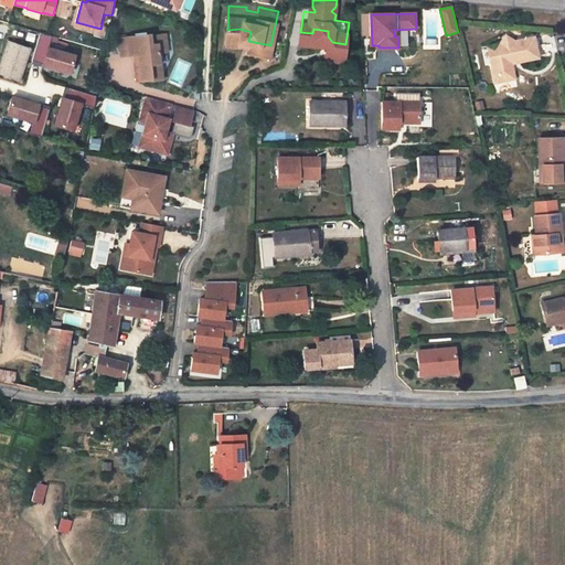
[(513,32),(510,30),(505,36),(501,34),(498,39),(493,44),(498,48),(489,57),(494,60),(496,70),(501,73),(509,72),(512,66),(509,53),(513,49),(518,52),(537,49),(533,29),(513,32)]
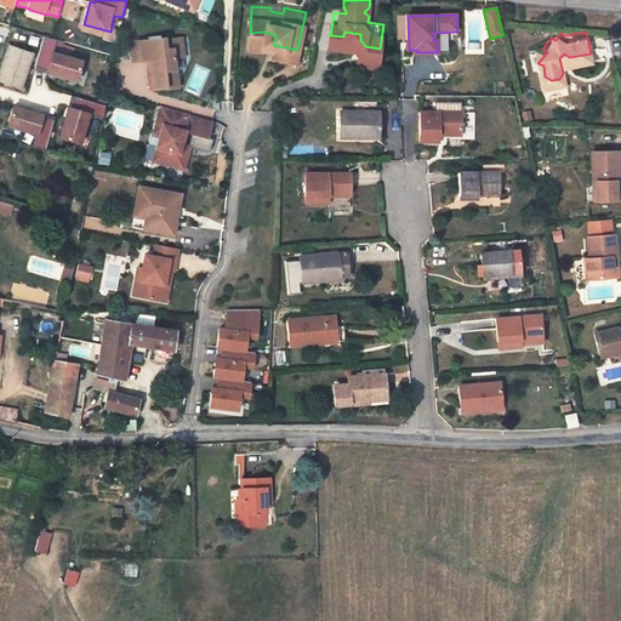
[(126,36),(129,56),(143,55),(147,55),(148,64),(144,66),(143,66),(144,84),(160,83),(160,84),(174,84),(171,64),(170,64),(169,55),(172,53),(171,34),(157,36),(157,34),(126,36)]
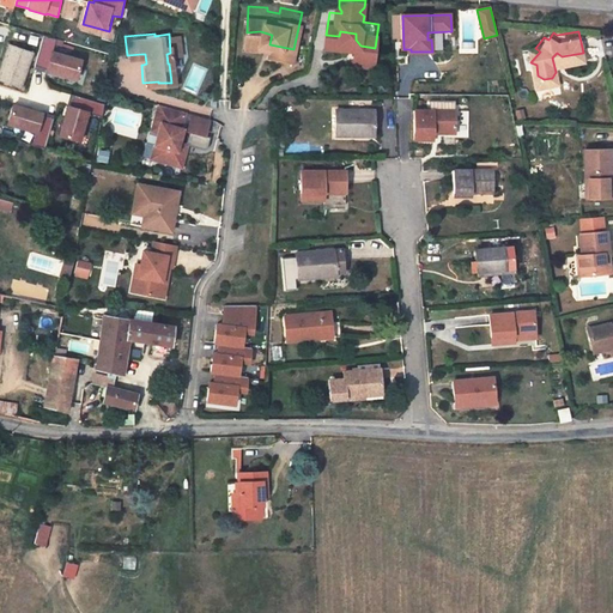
[(83,60),(59,54),(61,41),(46,36),(36,68),(78,80),(83,60)]
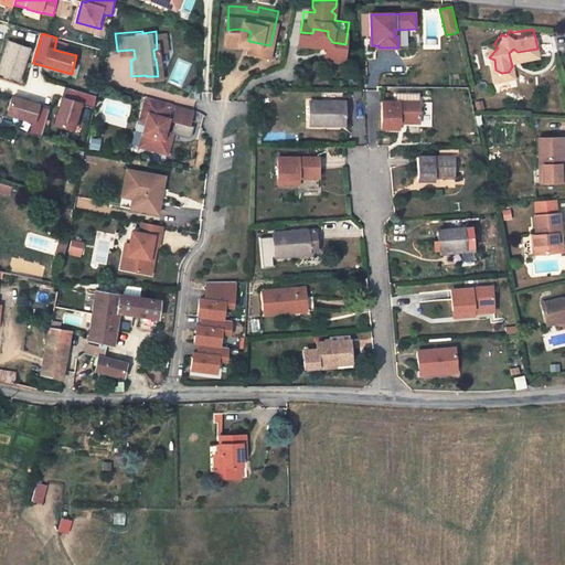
[(344,50),(345,44),(332,42),(328,36),(326,48),(344,50)]
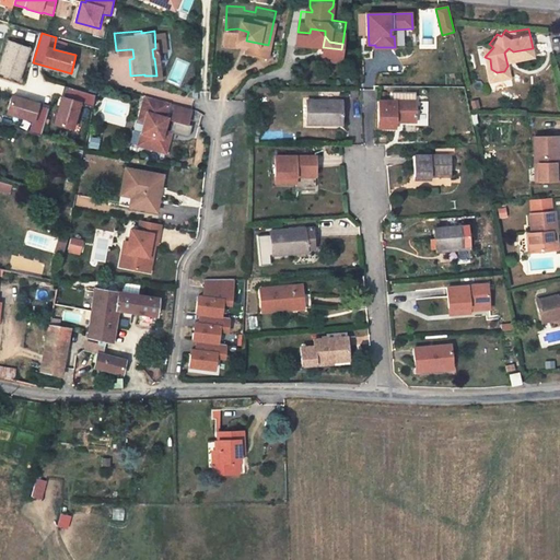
[(481,41),(485,57),(493,47),(489,44),(493,38),(481,41)]
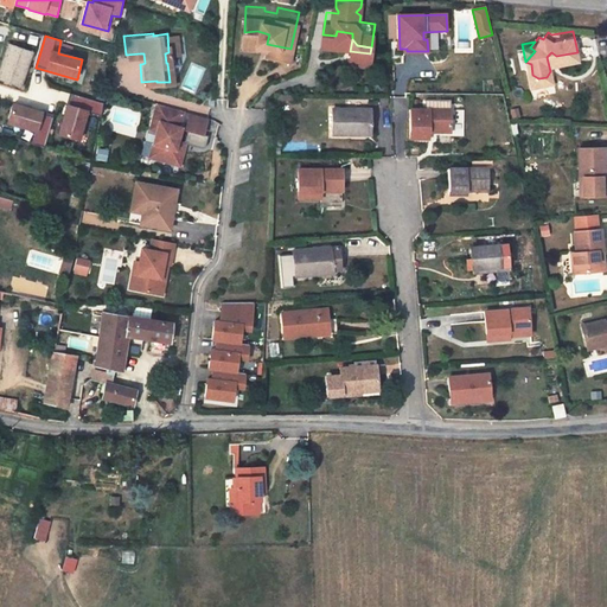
[(33,53),(8,44),(0,70),(0,80),(21,88),(33,53)]
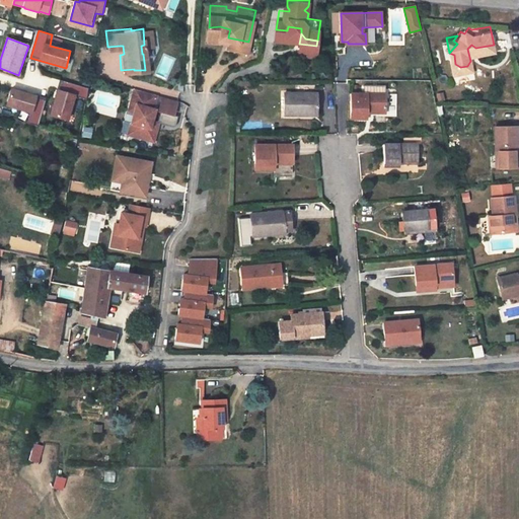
[(452,69),(460,67),(455,64),(454,55),(449,53),(452,69)]
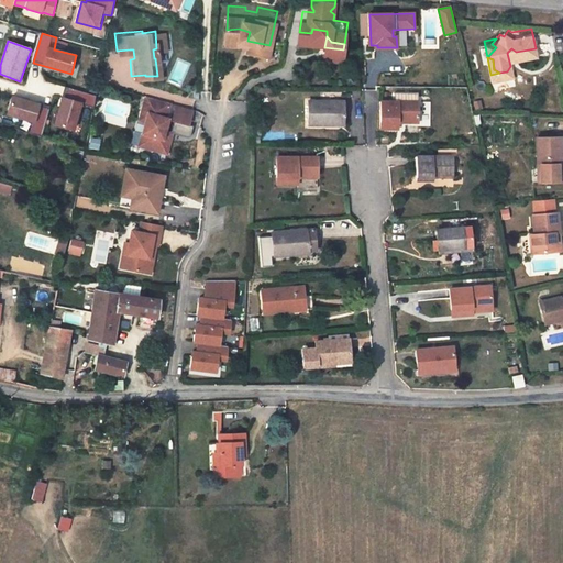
[(96,96),(66,88),(56,124),(76,130),(83,103),(92,106),(96,96)]
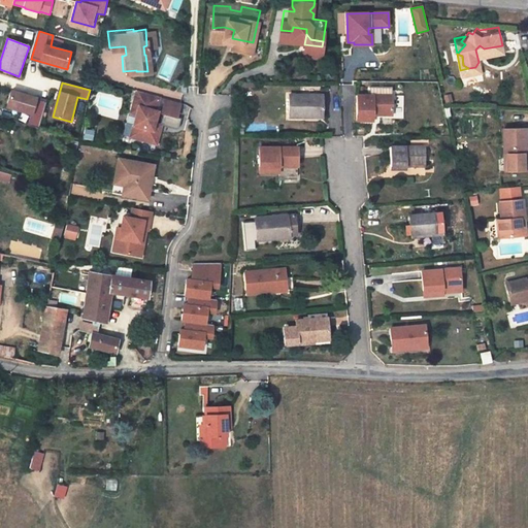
[(389,84),(356,83),(355,108),(371,108),(371,103),(388,103),(389,84)]
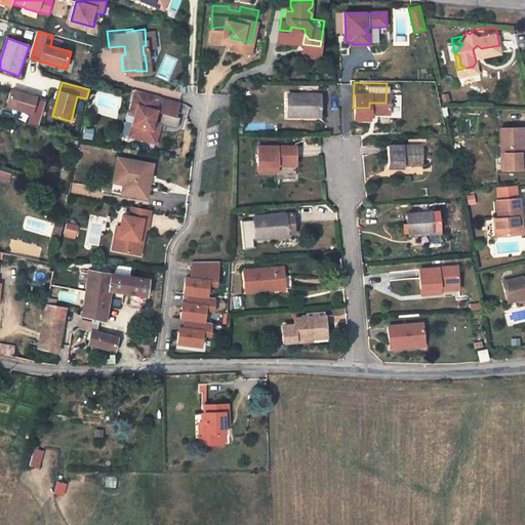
[(320,85),(288,84),(288,107),(304,107),(304,104),(320,104),(320,85)]
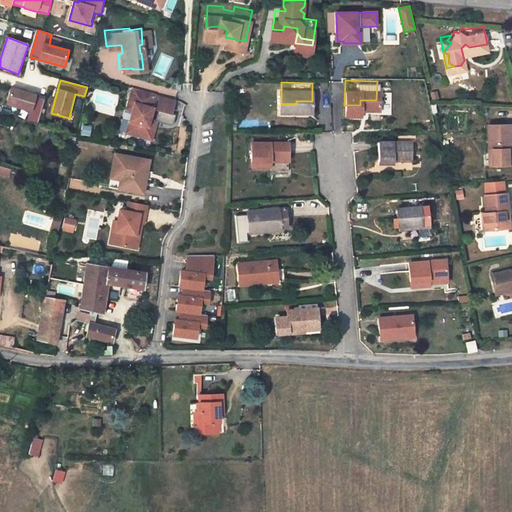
[(119,128),(144,136),(147,124),(141,122),(143,115),(146,104),(144,103),(148,90),(126,83),(122,97),(127,99),(125,107),(119,128)]
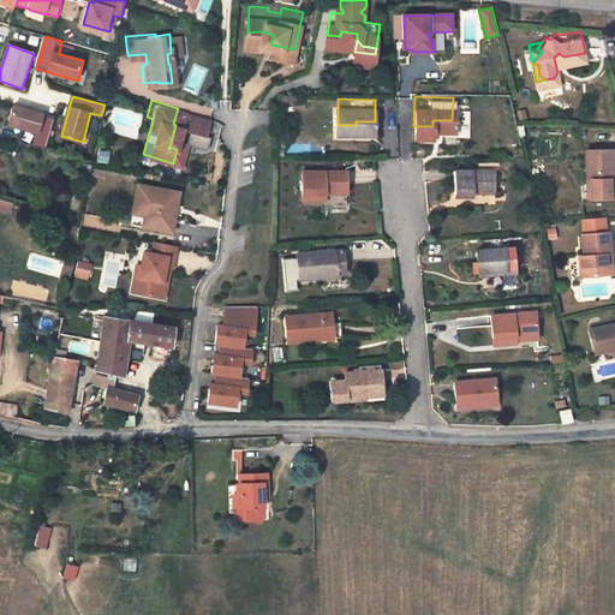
[(46,148),(53,117),(15,107),(10,126),(36,133),(34,145),(46,148)]
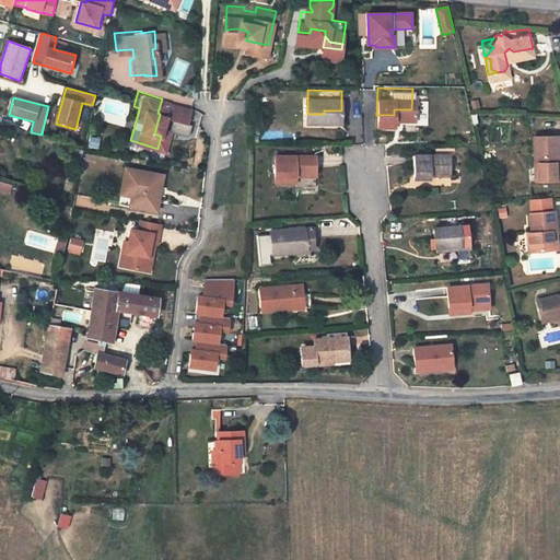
[(168,100),(162,98),(158,113),(160,114),(164,115),(168,100)]
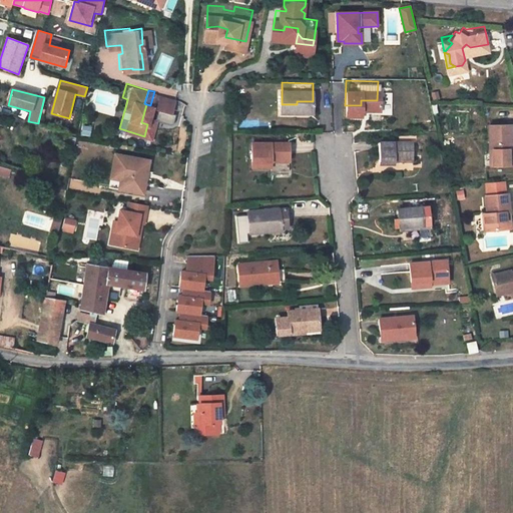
[(168,96),(154,91),(150,105),(164,109),(168,96)]
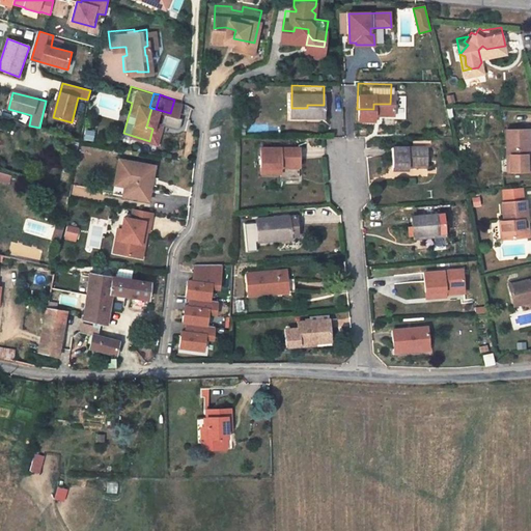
[(146,127),(152,129),(155,121),(148,119),(146,127)]
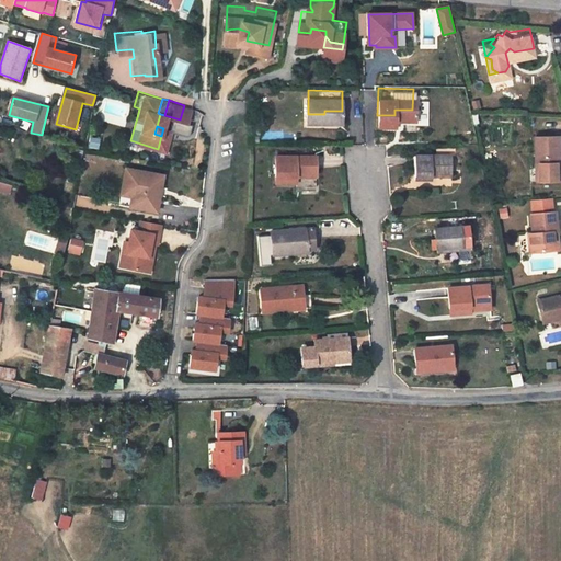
[(556,126),(530,126),(530,157),(534,157),(534,170),(556,170),(556,126)]
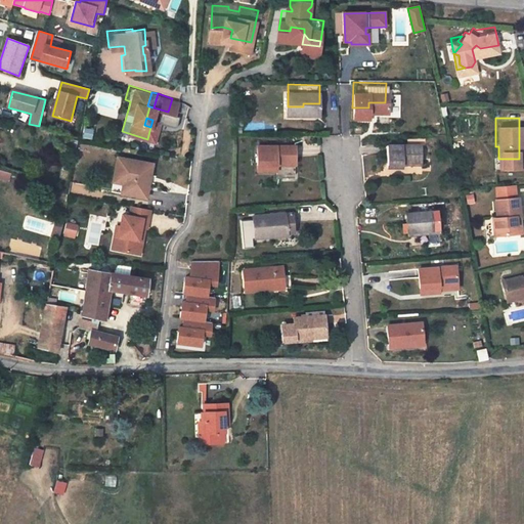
[(419,134),(384,132),(382,156),(398,157),(398,151),(417,153),(419,134)]
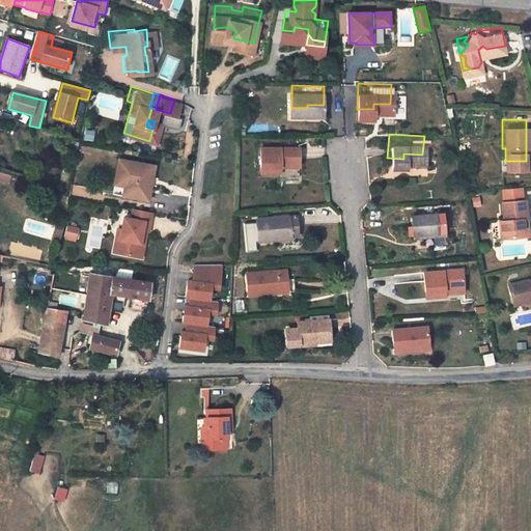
[(299,138),(262,137),(263,163),(279,164),(279,169),(298,169),(299,138)]
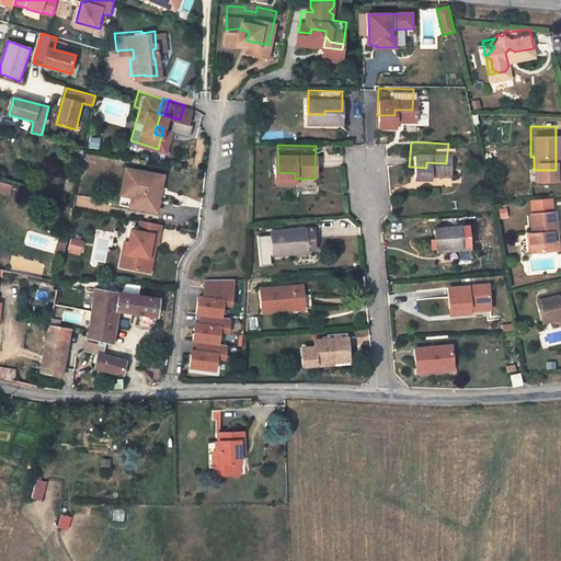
[(126,189),(123,203),(150,208),(157,173),(118,165),(115,187),(126,189)]
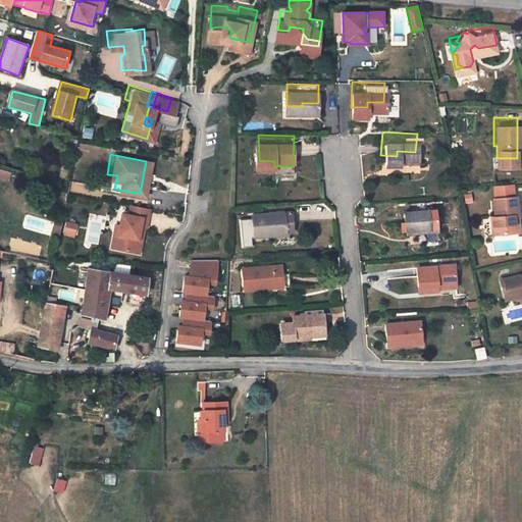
[(491,187),(489,187),(490,204),(486,205),(486,223),(510,222),(509,205),(514,204),(513,186),(511,186),(510,175),(491,176),(491,187)]
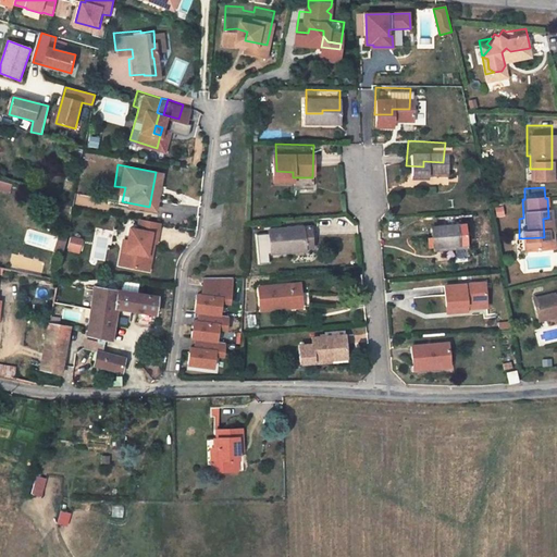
[(456,212),(406,212),(406,235),(431,235),(432,231),(455,231),(456,212)]
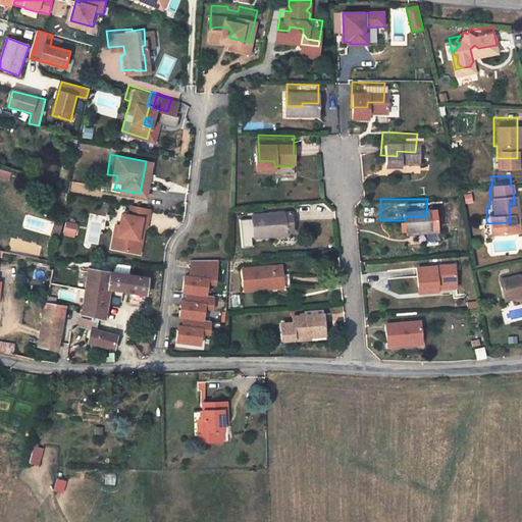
[(114,232),(111,246),(133,250),(136,237),(132,236),(135,223),(140,224),(144,205),(124,202),(122,211),(115,210),(113,222),(111,231),(114,232)]
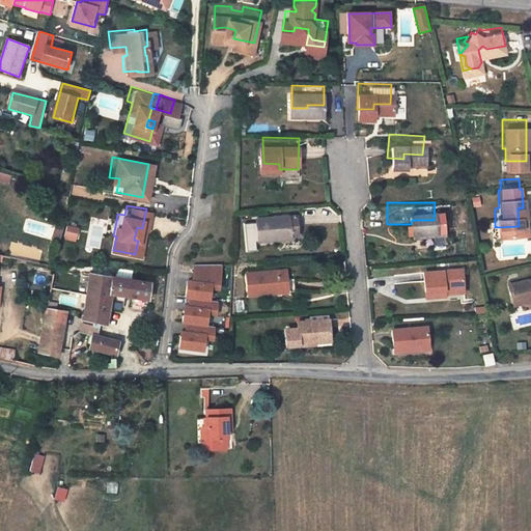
[(289,206),(256,210),(257,231),(274,229),(274,226),(291,224),(289,206)]
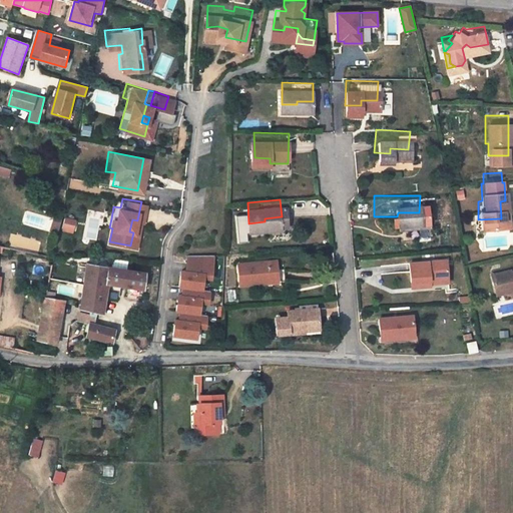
[(45,214),(44,221),(51,223),(53,216),(45,214)]
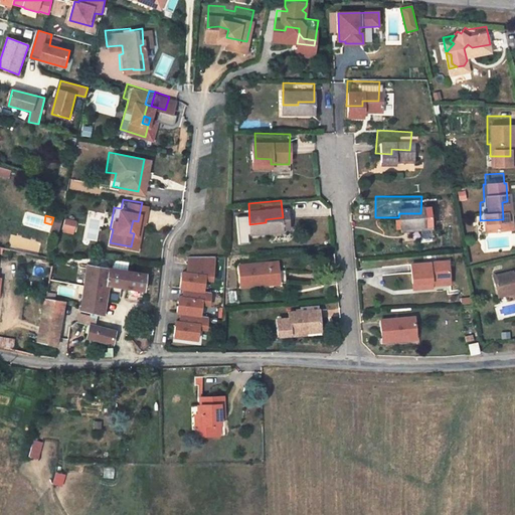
[(61,231),(73,233),(75,220),(64,218),(61,231)]
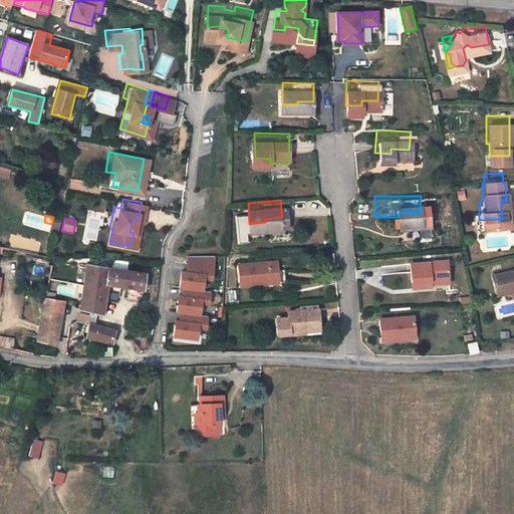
[(103,241),(109,242),(112,229),(109,228),(111,219),(107,218),(103,241)]
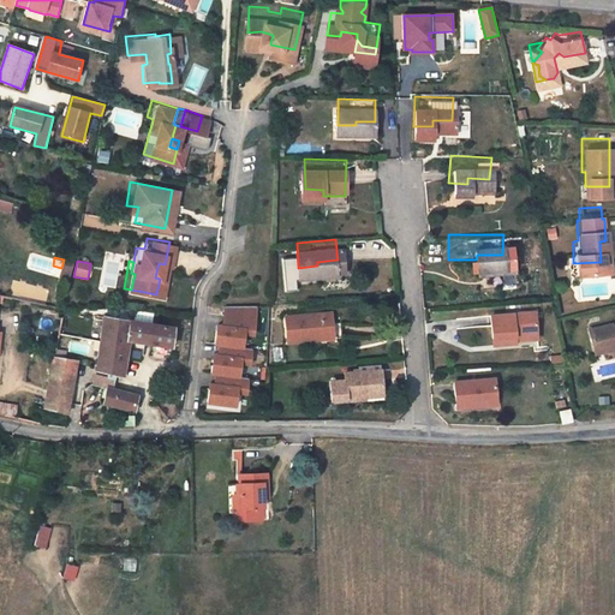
[(61,268),(53,266),(51,278),(59,280),(61,268)]
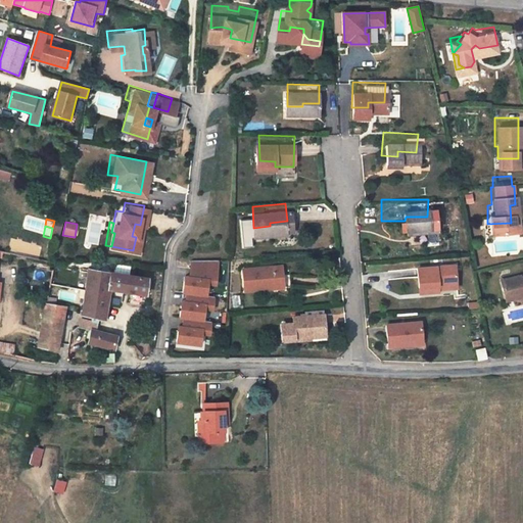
[(454,252),(416,254),(416,279),(437,278),(437,272),(455,272),(454,252)]
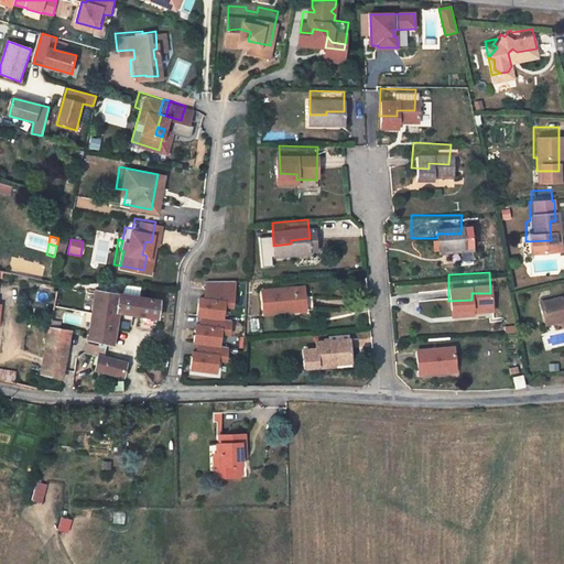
[(307,274),(266,279),(268,302),(285,301),(285,297),(299,296),(299,299),(310,299),(307,274)]
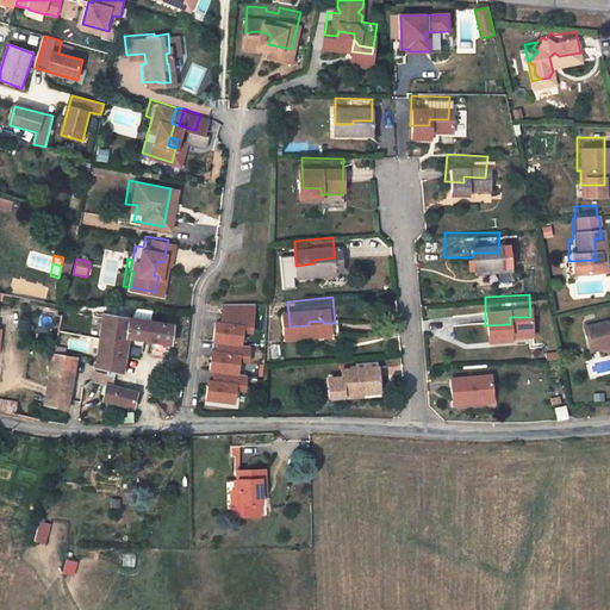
[(579,312),(582,329),(593,327),(595,336),(607,334),(604,323),(609,322),(609,303),(609,304),(609,310),(603,311),(603,309),(579,312)]
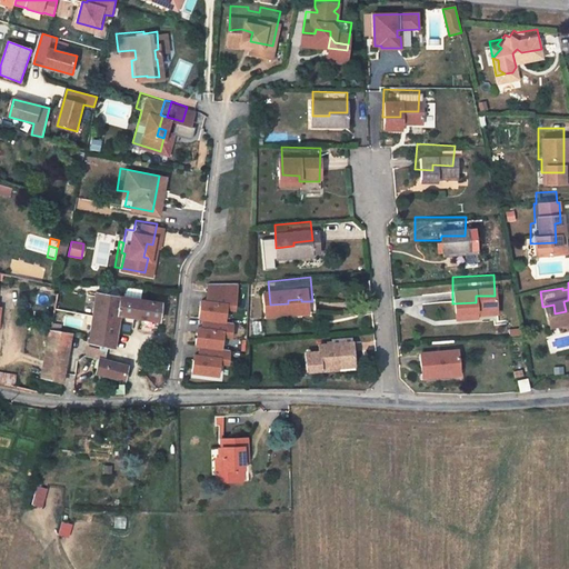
[(237,285),(207,285),(205,302),(200,302),(198,319),(201,320),(222,322),(225,310),(232,311),(237,285)]
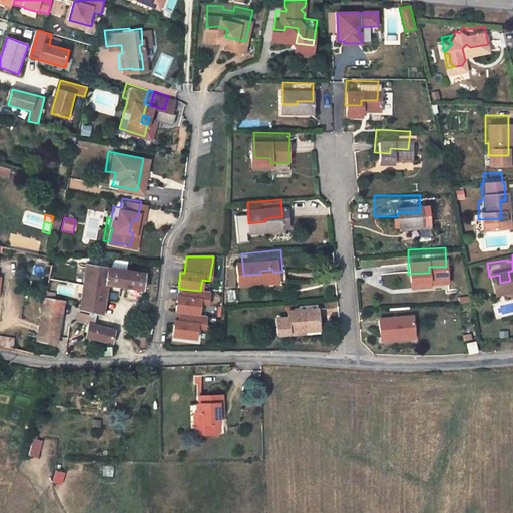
[(133,271),(78,260),(75,279),(73,295),(74,295),(73,309),(89,311),(94,312),(94,311),(99,282),(132,287),(133,271)]
